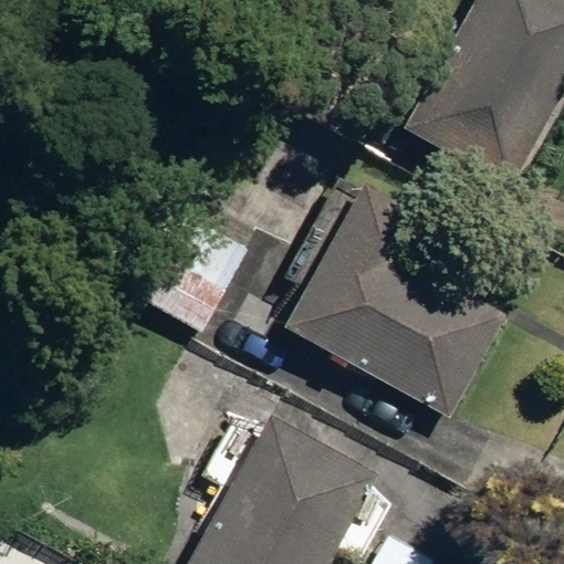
[(474,0),(405,131),(511,188),(563,87),(563,0),(474,0)]
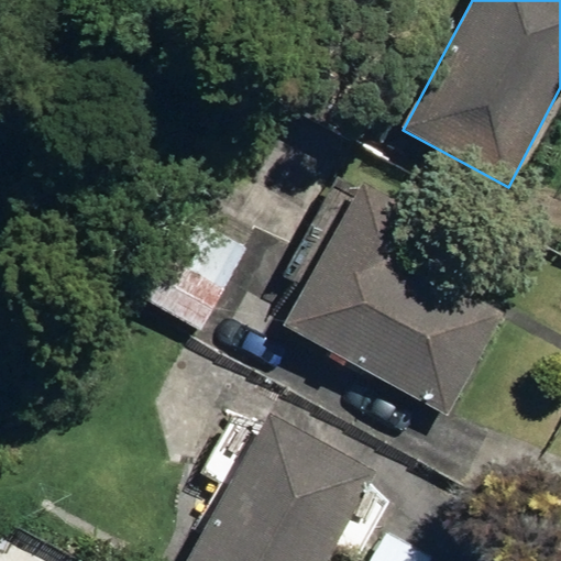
[(284,321),(446,414),(501,316),(400,259),(424,218),(362,185),(284,321)]
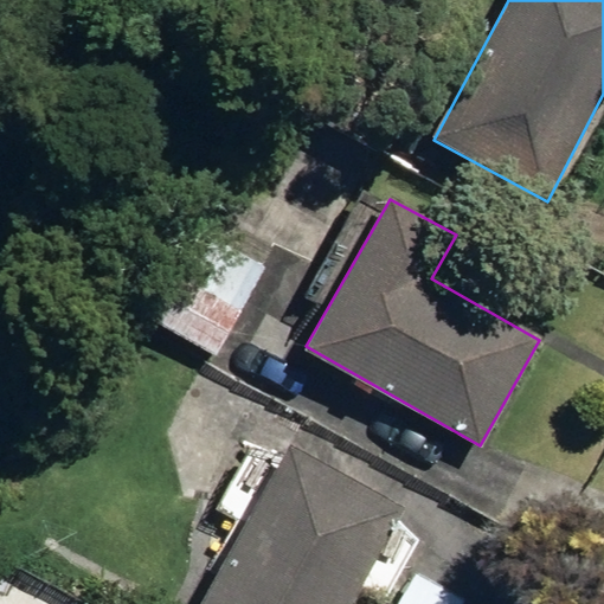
[(152,319),(214,355),(263,270),(200,236),(152,319)]
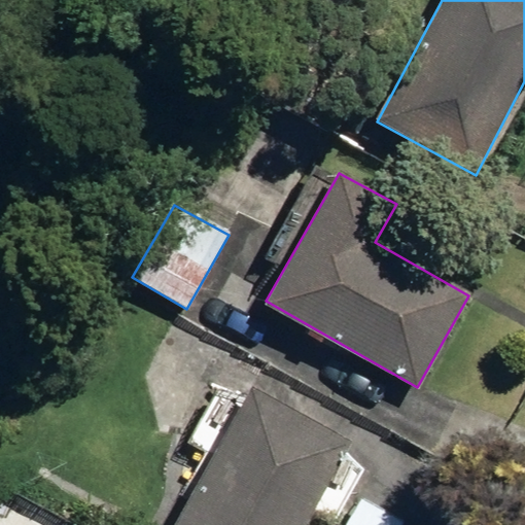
[(176,524),(303,524),(348,441),(250,387),(246,396),(219,382),(187,443),(213,457),(176,524)]
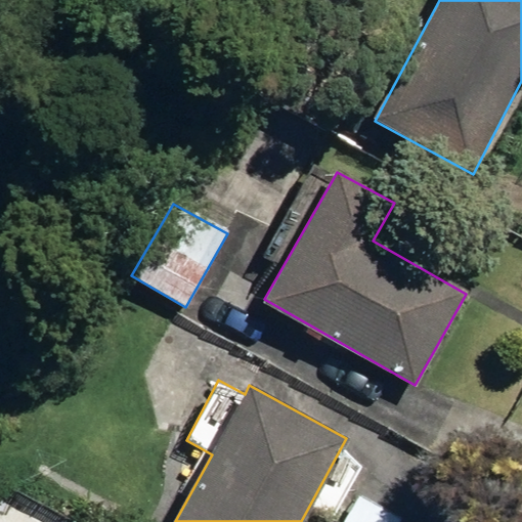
[(341,521),(397,521),(400,518),(355,494),(341,521)]
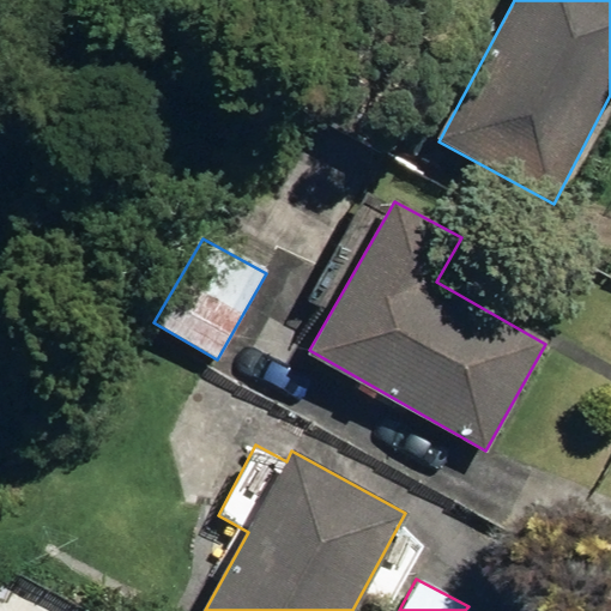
[(0,610),(31,610),(0,594),(0,610)]
